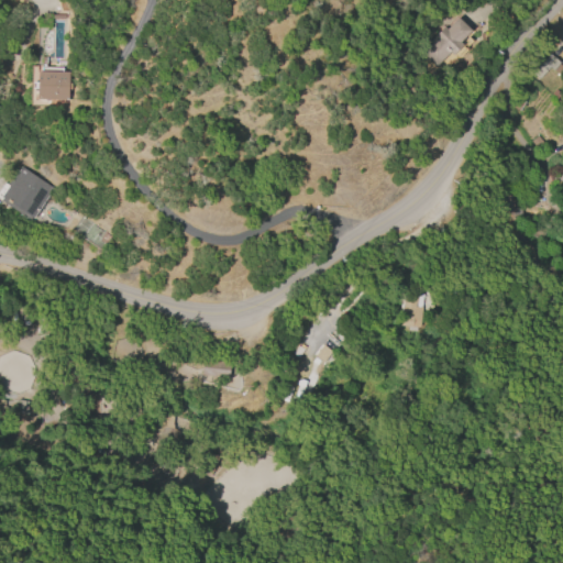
[(450,52),(435,66),(421,52),(429,45),(427,43),(443,26),(445,29),(457,18),(470,30),(459,41),(462,44),(452,54),(450,52)]
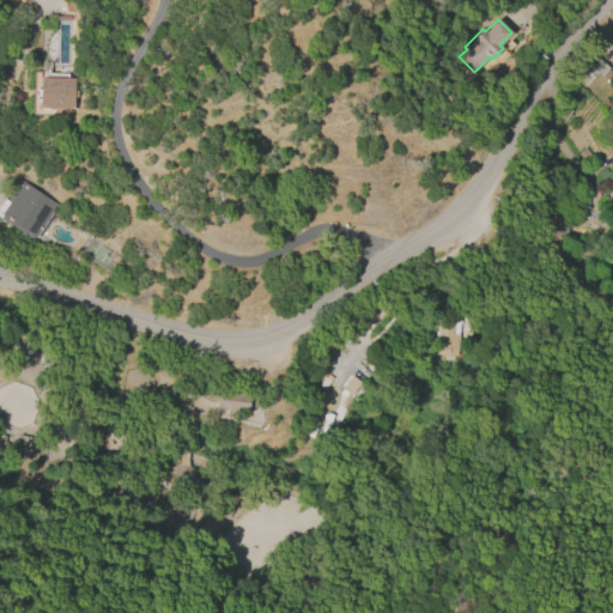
[(575,78),(586,89),(607,67),(595,56),(575,78)]
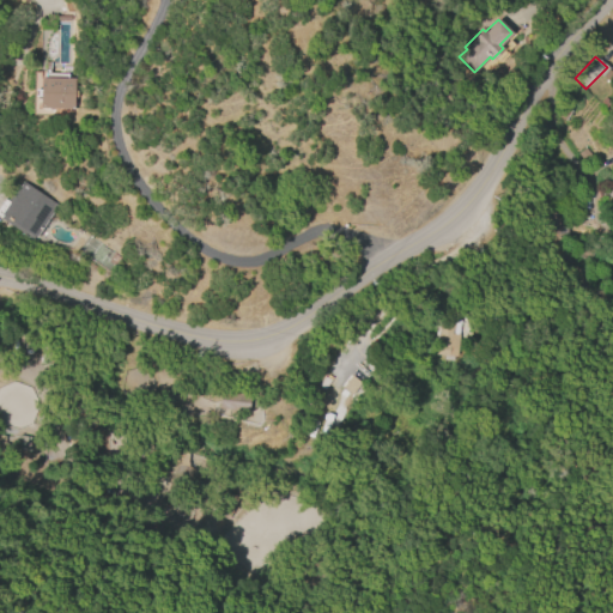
[(40,109),(41,78),(73,79),(72,110),(40,109)]
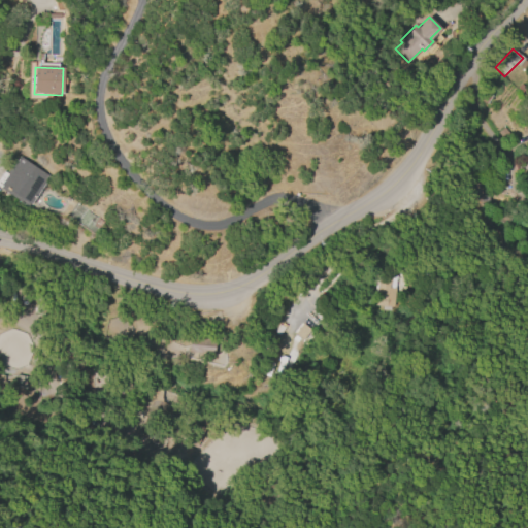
[(522,93),(517,89),(521,85),(526,89),(522,93)]
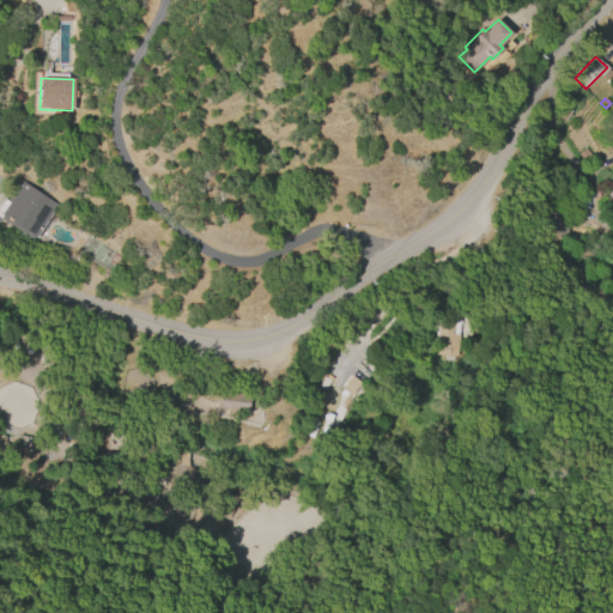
[(0,216),(23,182),(58,205),(36,238),(32,236),(31,238),(0,218),(0,216)]
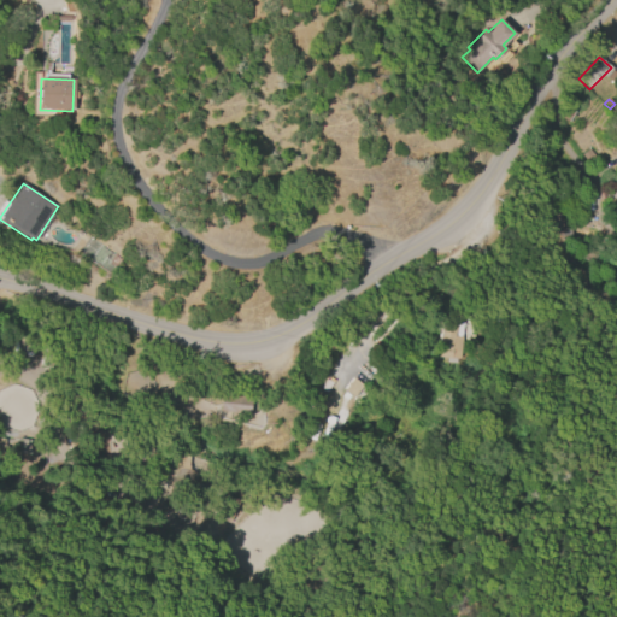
[(439,357),(444,321),(463,323),(458,358),(456,358),(454,363),(446,362),(446,358),(439,357)]
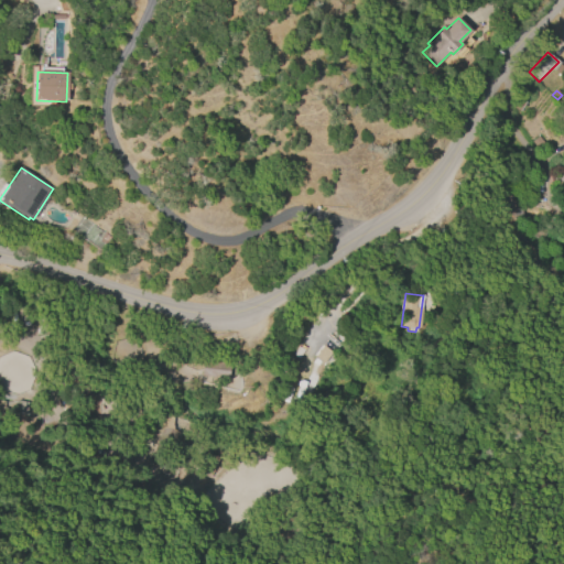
[(292,355),(297,346),(303,350),(297,358),(292,355)]
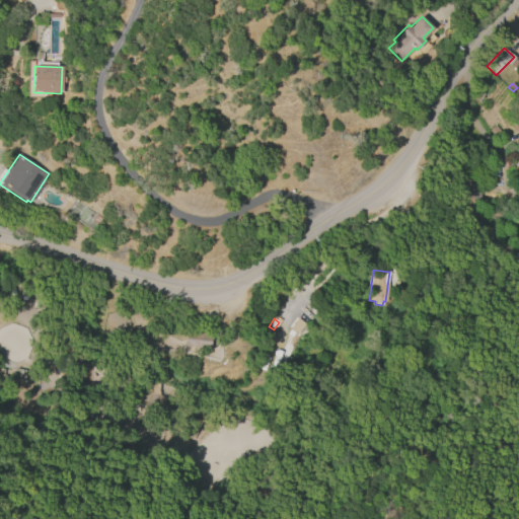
[(289,328),(297,318),(309,327),(301,338),(289,328)]
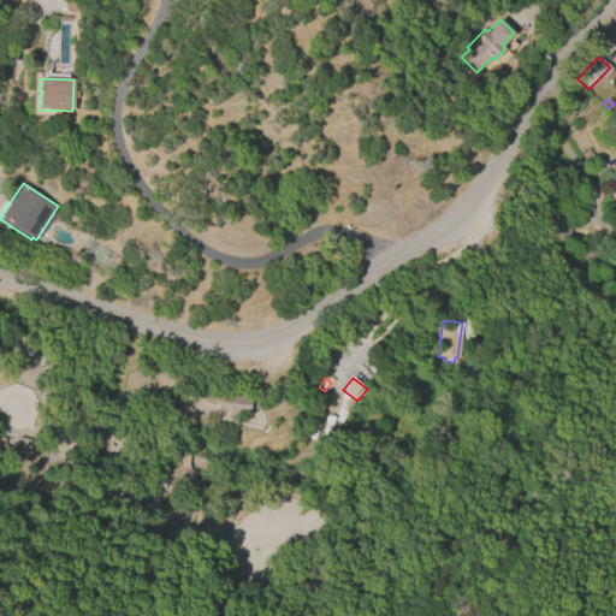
[(248,415),(219,412),(221,395),(249,397),(248,415)]
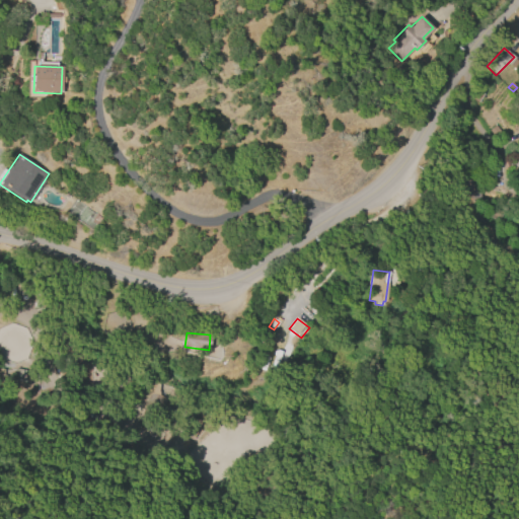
[(14,380),(16,369),(26,370),(24,382),(14,380)]
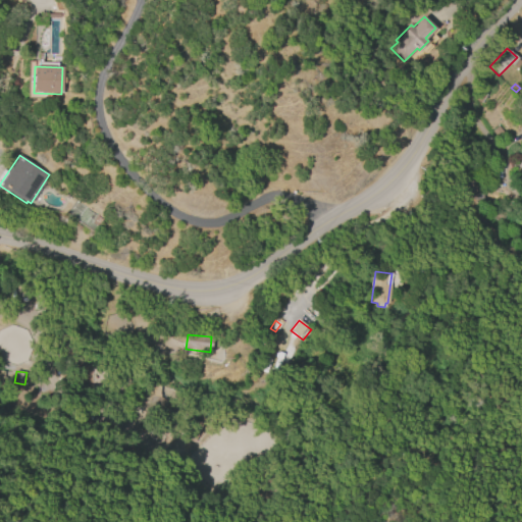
[(136,429),(152,436),(156,425),(140,419),(136,429)]
